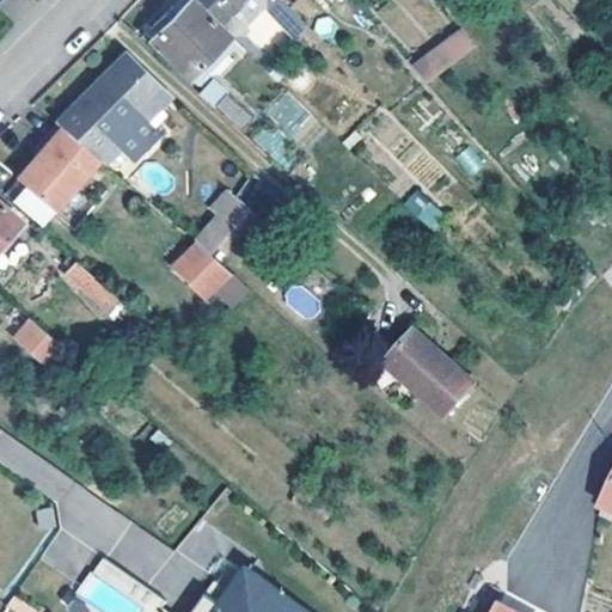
[(189,77),(234,32),(224,23),(200,0),(187,0),(172,14),(175,17),(152,41),(189,77)]
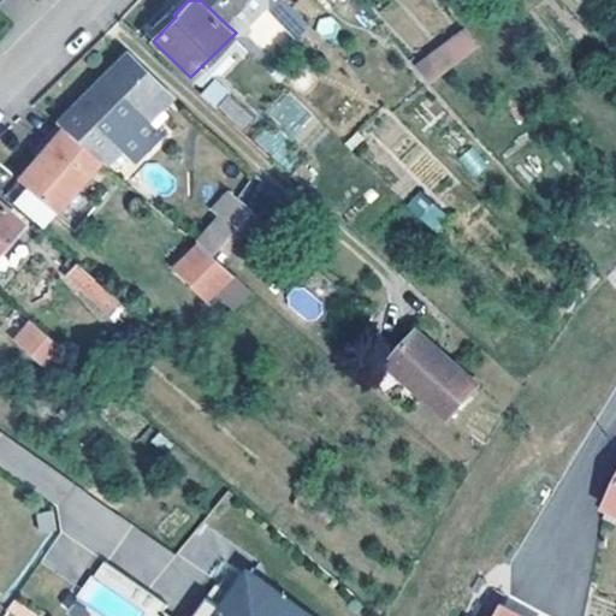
[(201,0),(225,23),(248,0),(261,0),(265,4),(297,35),(309,24),(285,0),(201,0)]
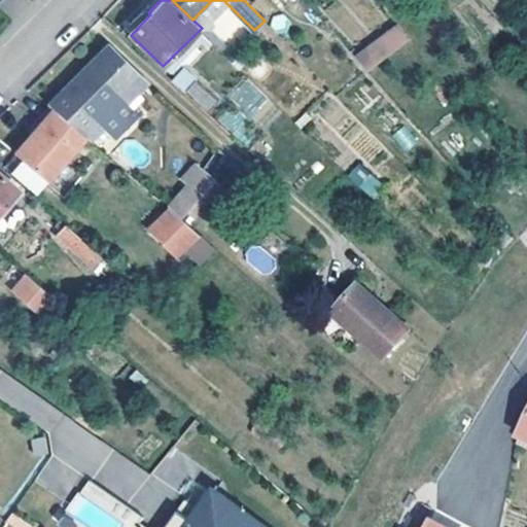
[(202,28),(226,3),(223,0),(212,0),(192,20),(202,28)]
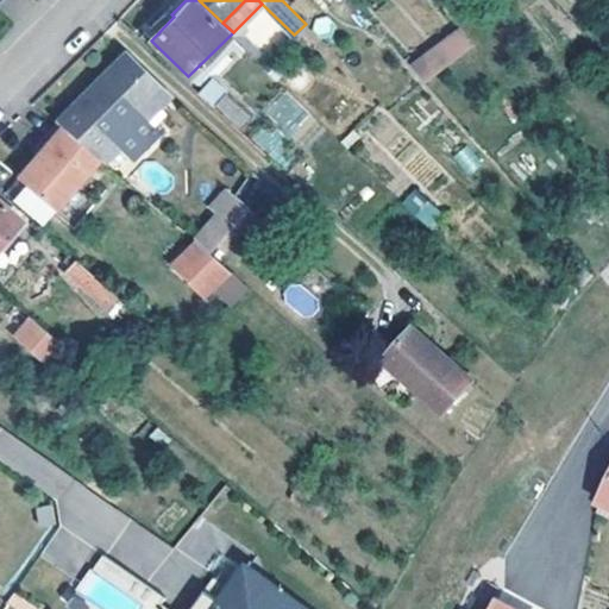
[(465,31),(415,66),(427,79),(476,45),(465,31)]
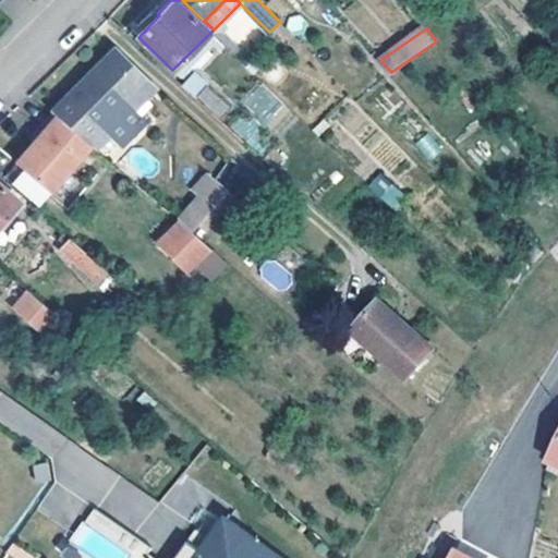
[(113,47),(105,56),(132,81),(141,72),(113,47)]
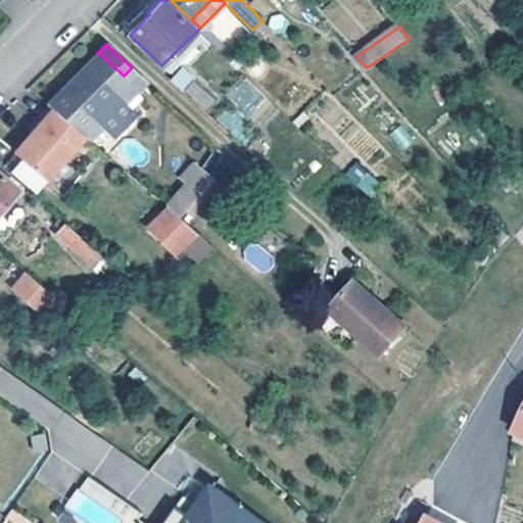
[(145,80),(132,67),(124,76),(98,52),(66,86),(69,90),(53,106),(88,137),(102,148),(138,112),(125,99),(145,80)]
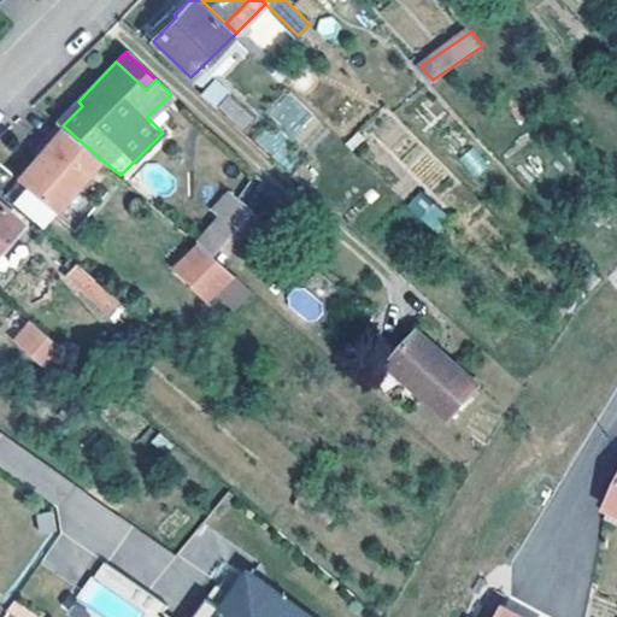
[(217,107),(230,89),(213,78),(200,97),(217,107)]
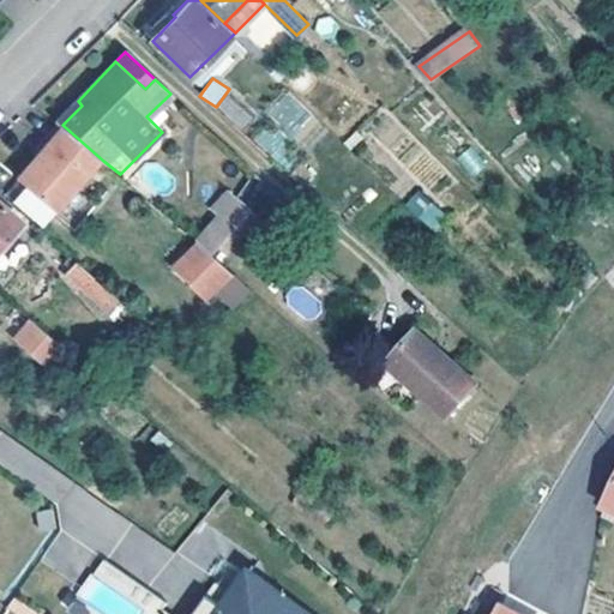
[(266,110),(289,136),(311,116),(288,90),(266,110)]
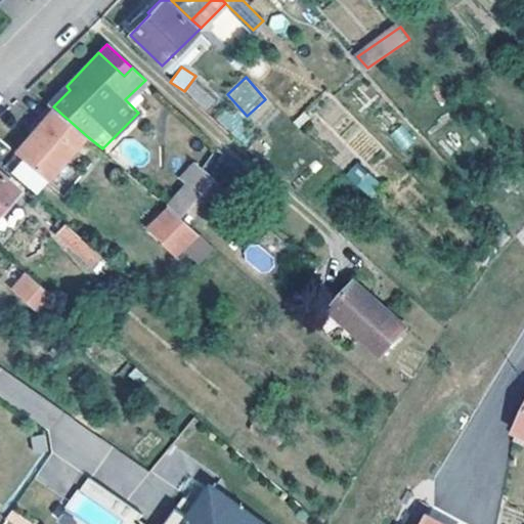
[(186,90),(206,108),(214,99),(194,82),(186,90)]
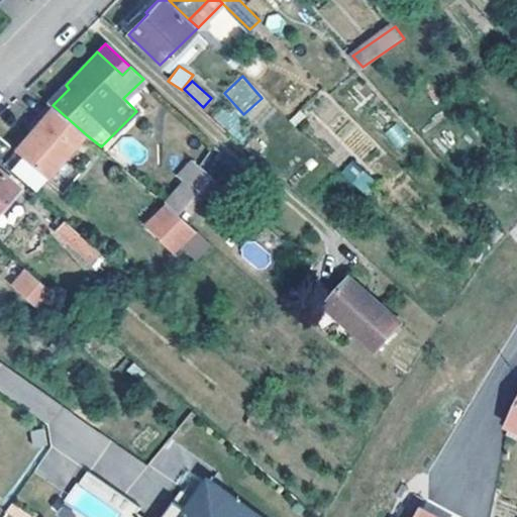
[(87,135),(53,105),(48,101),(35,114),(40,118),(30,128),(14,146),(47,176),(87,135)]
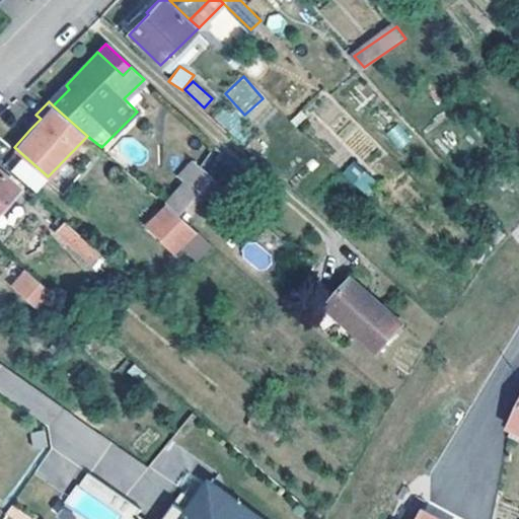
[(232,134),(244,121),(225,103),(213,117),(232,134)]
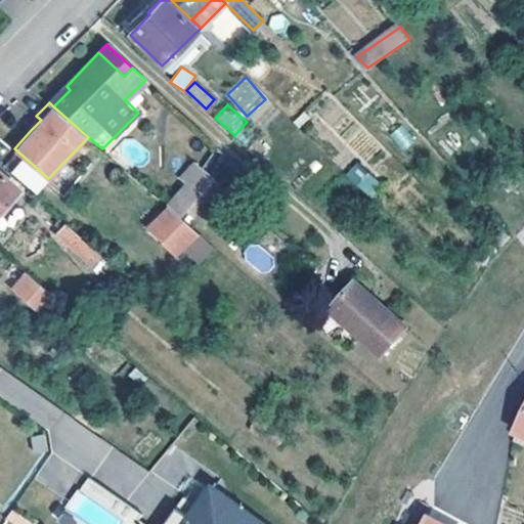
[(41,120),(36,116),(27,125),(31,130),(41,120)]
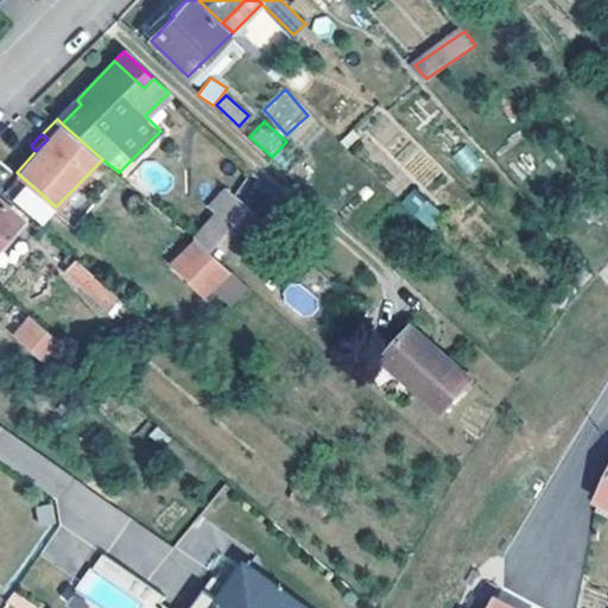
[(467,173),(481,163),(467,145),(454,156),(467,173)]
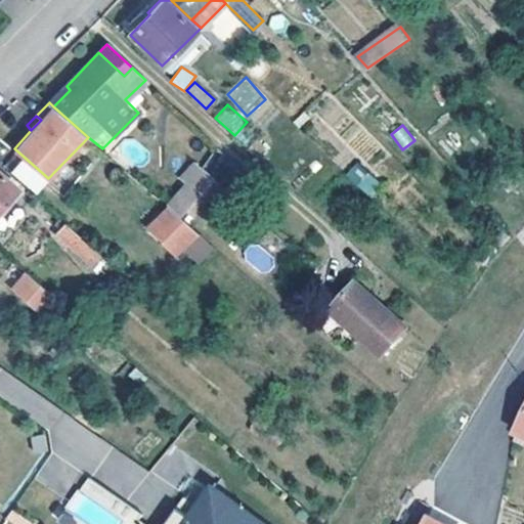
[(368,197),(381,184),(357,162),(345,173),(368,197)]
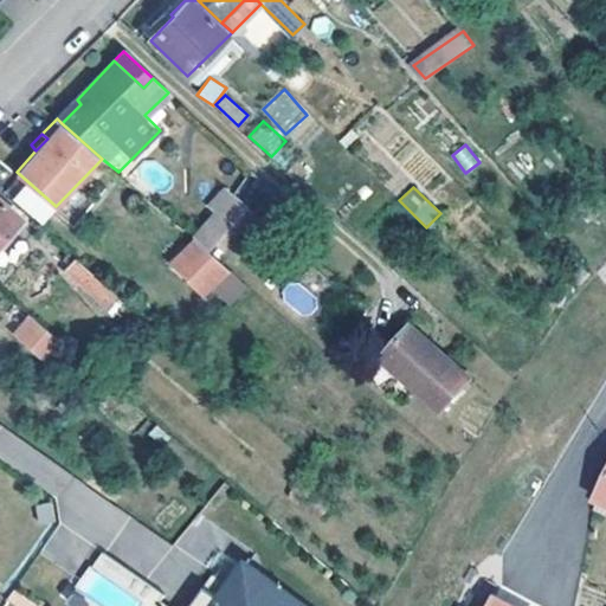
[(249,207),(233,193),(194,237),(210,250),(216,244),(249,207)]
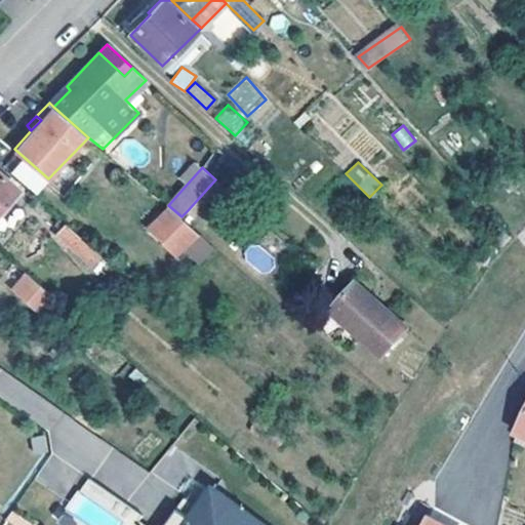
[(0,170),(0,210),(19,188),(0,170)]
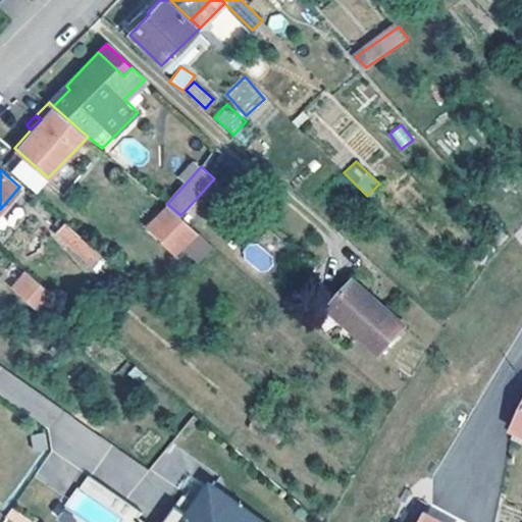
[(220,184),(214,178),(186,210),(194,215),(220,184)]
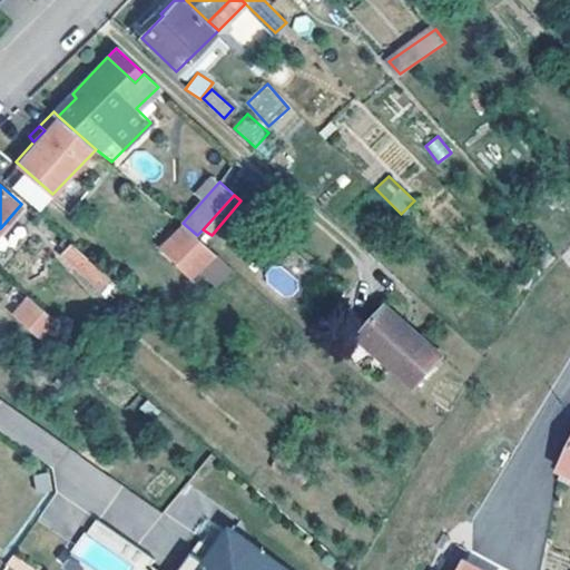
[(89,256),(72,242),(61,255),(79,269),(89,256)]
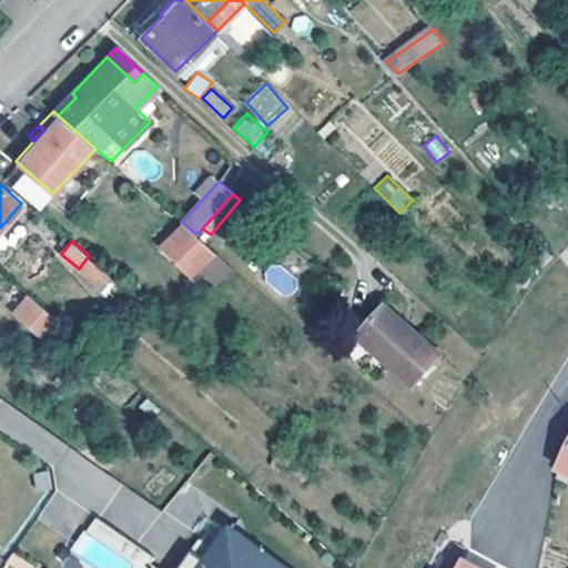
[(89,255),(79,269),(101,287),(97,293),(125,317),(140,301),(89,255)]
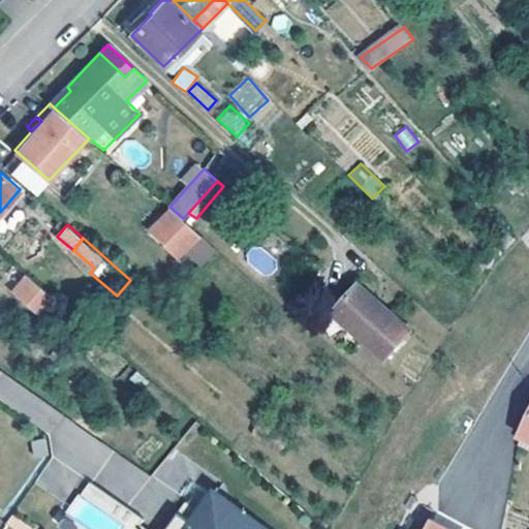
[(197,268),(215,251),(204,240),(187,255),(197,268)]
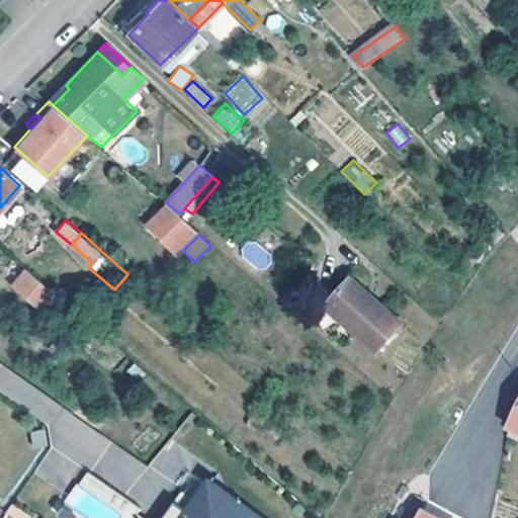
[(35,308),(51,290),(24,268),(10,285),(35,308)]
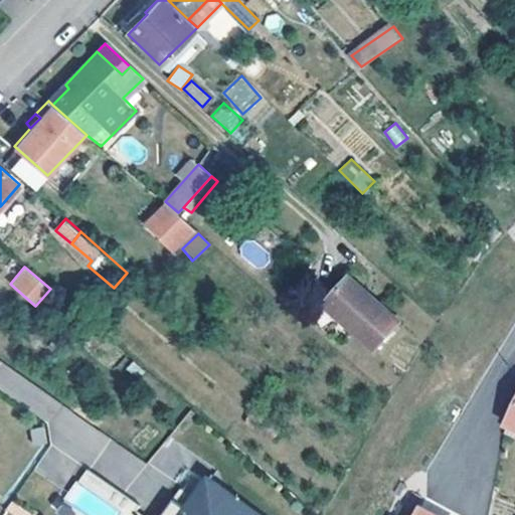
[(350,278),(325,305),(374,350),(399,321),(350,278)]
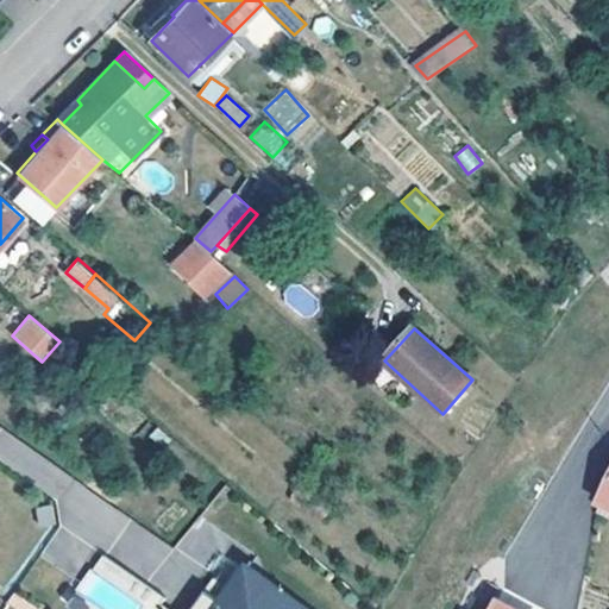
[(35,508),(39,528),(56,523),(51,503),(35,508)]
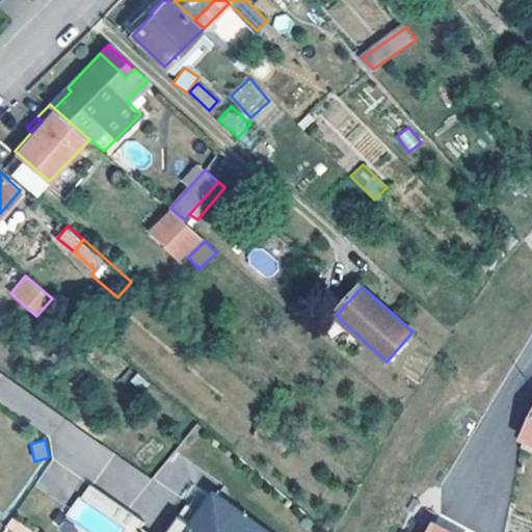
[(179,531),(270,531),(215,493),(212,497),(206,493),(194,509),(179,531)]
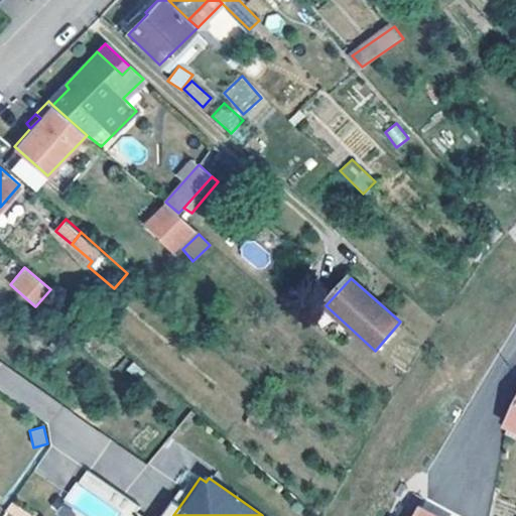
[(181,489),(161,515),(173,515),(188,494),(181,489)]
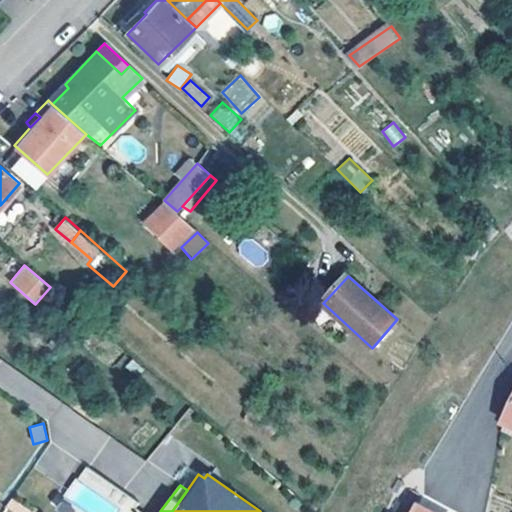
[(32,511),(13,498),(2,511),(32,511)]
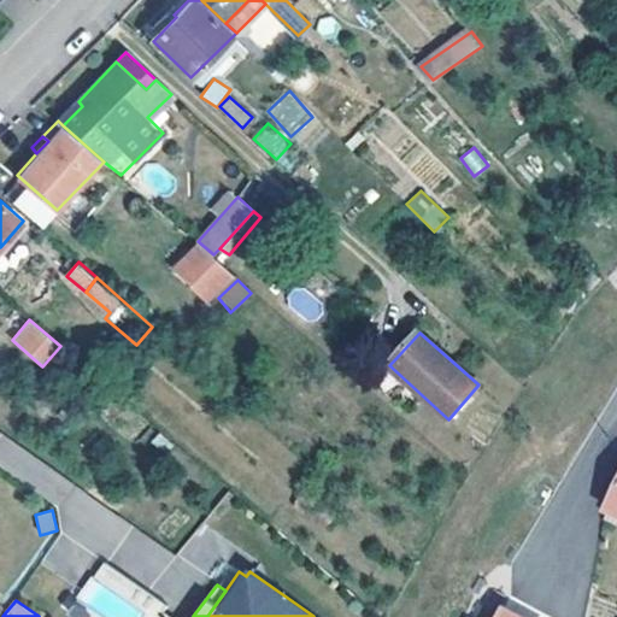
[(524,616),(503,606),(497,616),(524,616)]
